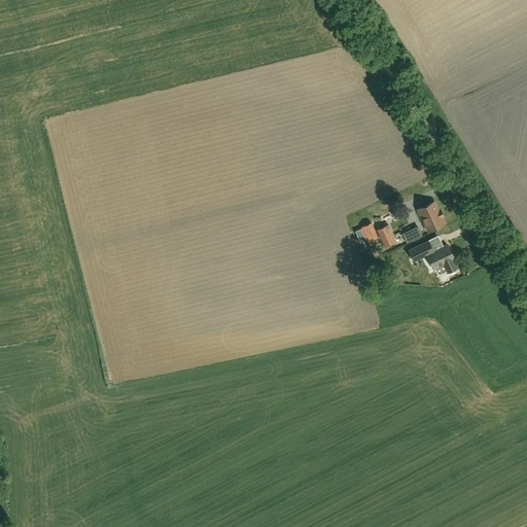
[(444,223),(434,202),(418,209),(428,231),(444,223)]
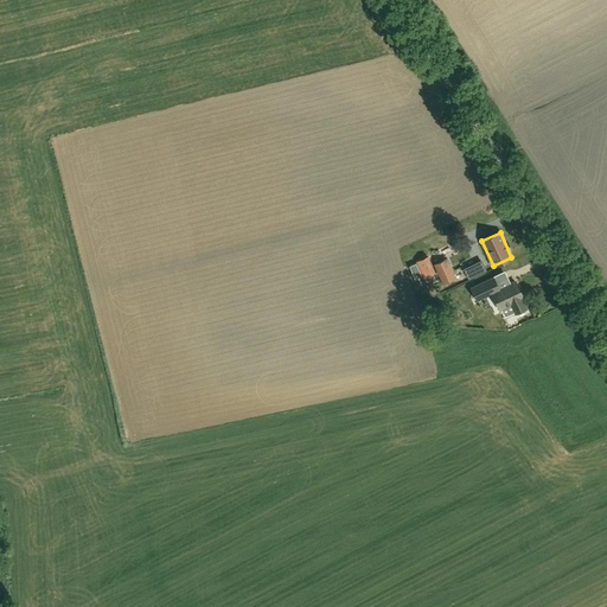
[(522,298),(523,298),(516,280),(499,288),(481,253),(457,264),(471,293),(489,285),(500,308),(510,304),(515,313),(526,308),(522,298)]
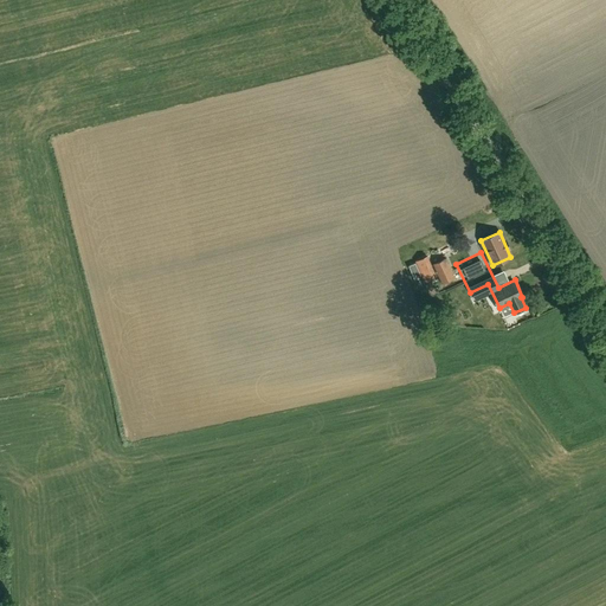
[(446,257),(445,258),(433,263),(442,284),(456,278),(446,257)]
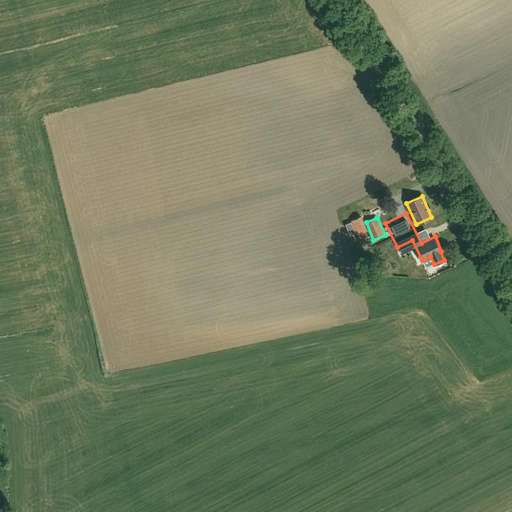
[(370,236),(362,218),(351,222),(359,241),(370,236)]
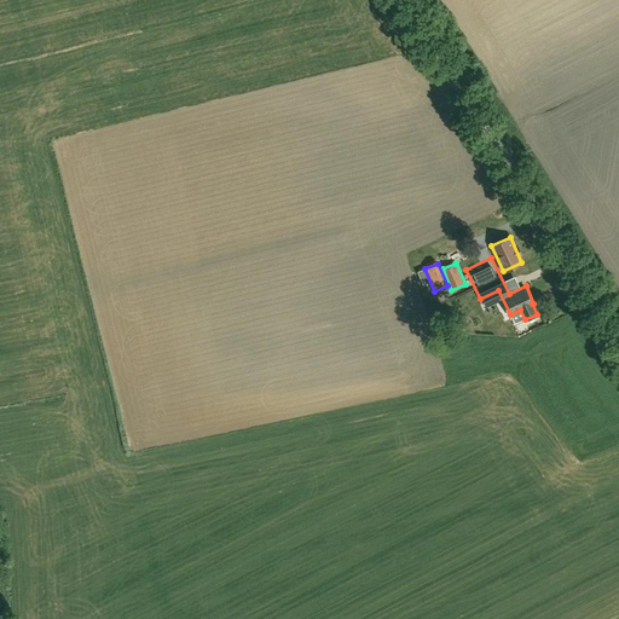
[(424,268),(417,272),(423,285),(431,282),(424,268)]
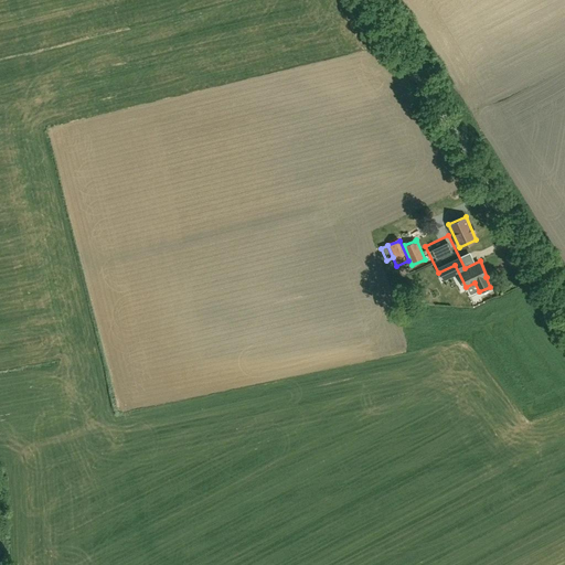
All buildings are outlined.
